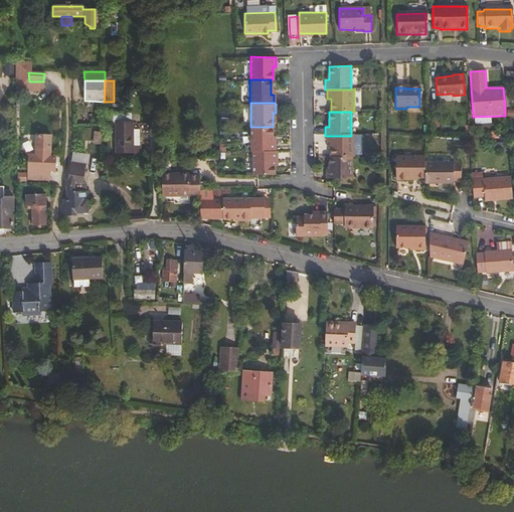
[(133,115),(109,115),(109,124),(117,124),(116,153),(135,153),(135,147),(131,147),(131,137),(135,137),(135,130),(136,124),(132,124),(133,115)]
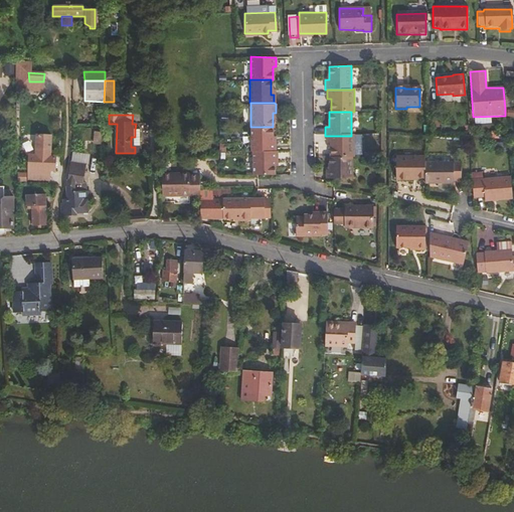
[(250,127),(249,127),(249,150),(251,150),(275,150),(275,141),(271,141),(271,136),(272,127),(250,127)]
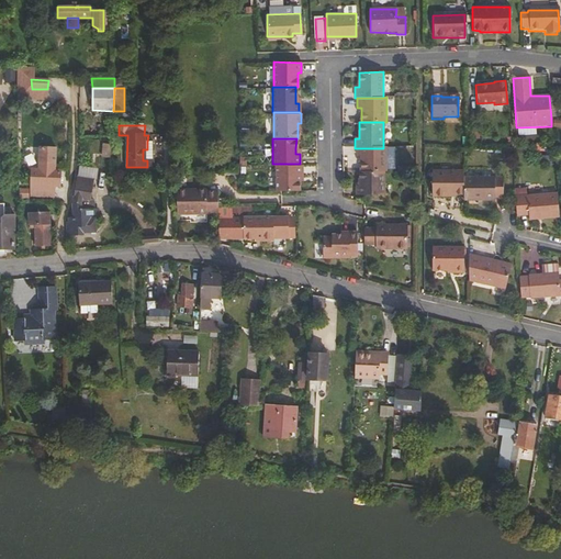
[(40,168),(32,168),(31,186),(55,187),(60,187),(60,169),(56,169),(56,149),(40,148),(40,168)]
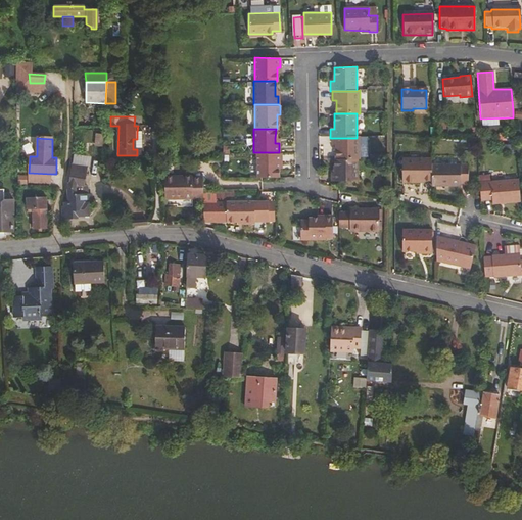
[(357,160),(359,160),(360,138),(357,138),(332,138),(332,147),(336,147),(336,160),(357,160)]
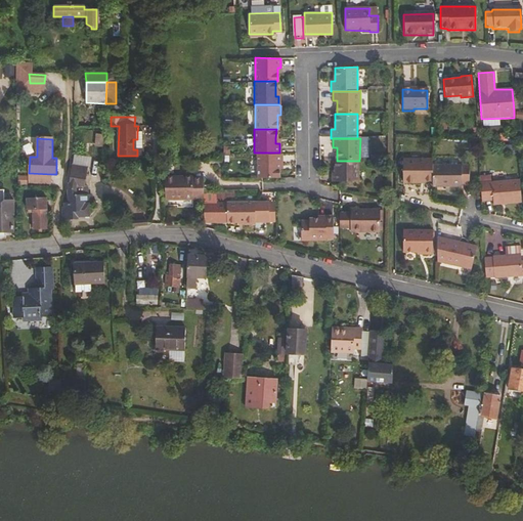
[(281,163),(281,153),(279,153),(256,153),(256,177),(261,177),(277,177),(277,168),(277,163),(281,163)]
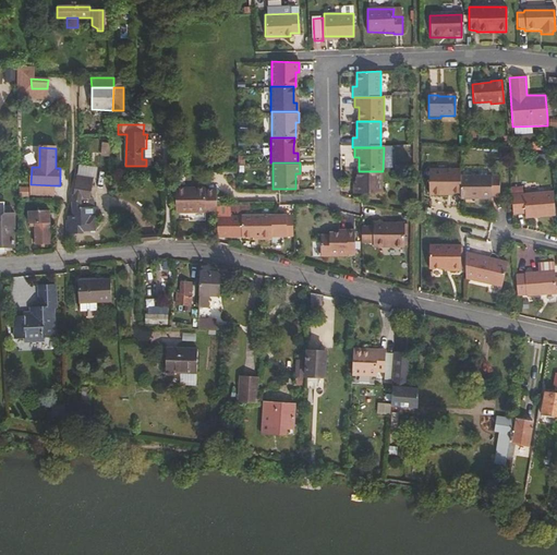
[(93,168),(75,168),(74,203),(69,204),(70,233),(83,232),(83,229),(95,228),(95,215),(97,214),(96,198),(82,198),(83,184),(91,184),(93,168)]
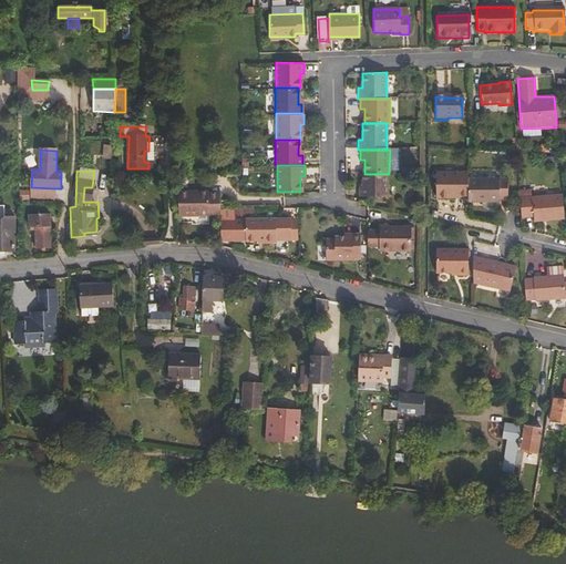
[(449,196),(465,196),(465,178),(465,172),(433,172),(433,197),(449,197),(449,196)]
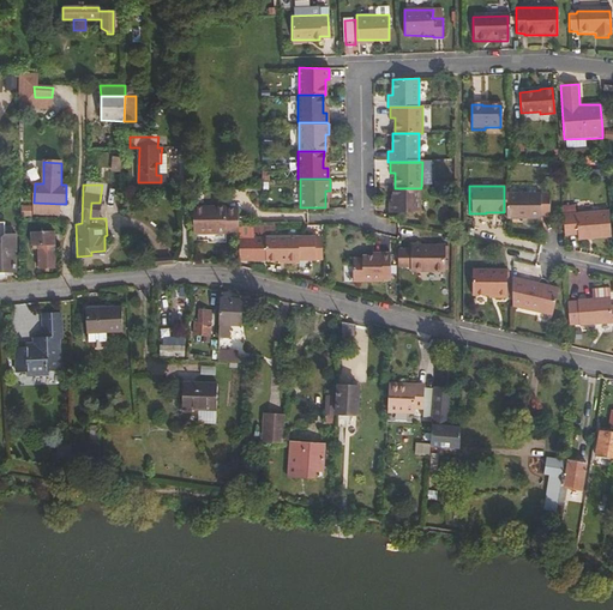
[(419,215),(419,188),(395,188),(392,188),(392,204),(389,204),(388,213),(419,215)]
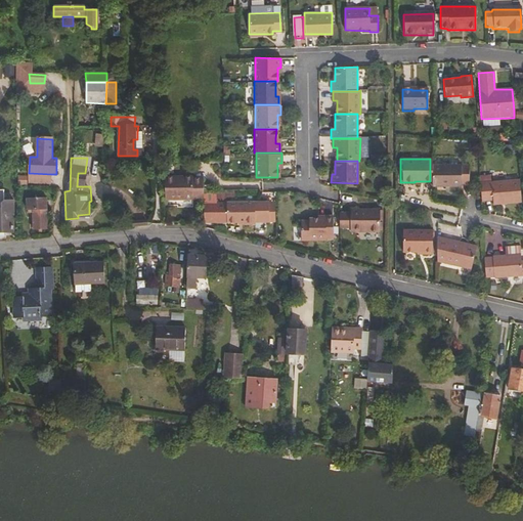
[(467,166),(430,165),(430,181),(430,182),(442,182),(442,186),(459,186),(459,183),(467,184),(467,166)]
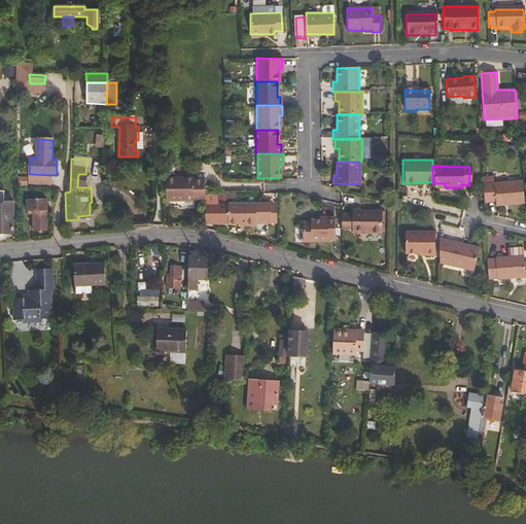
[(51,175),(29,174),(29,183),(51,183),(51,175)]
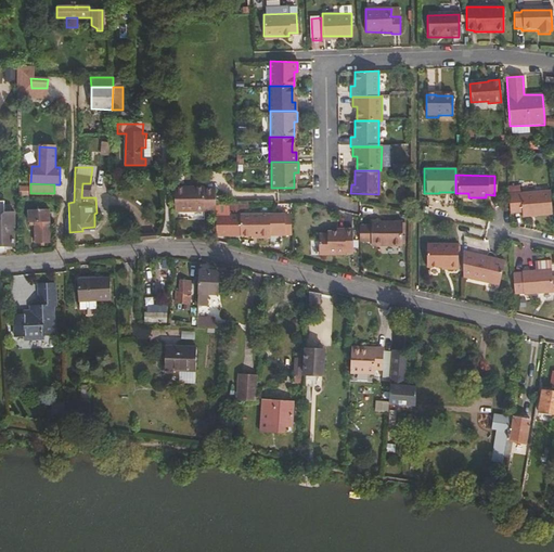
[(171,190),(170,215),(207,217),(208,194),(201,194),(201,192),(171,190)]
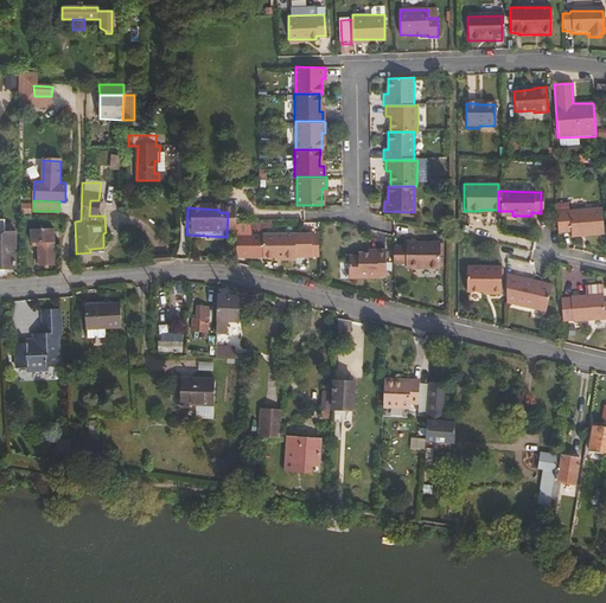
[(600,209),(555,212),(556,228),(556,232),(568,232),(569,236),(603,233),(601,219),(600,209)]
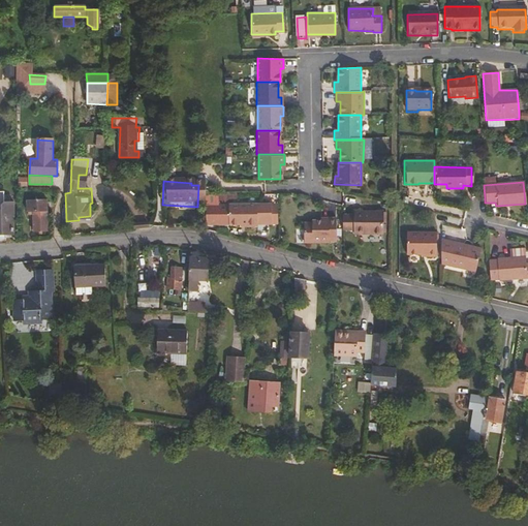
[(0,206),(3,207),(3,211),(12,211),(12,196),(3,196),(3,187),(0,186),(0,206)]
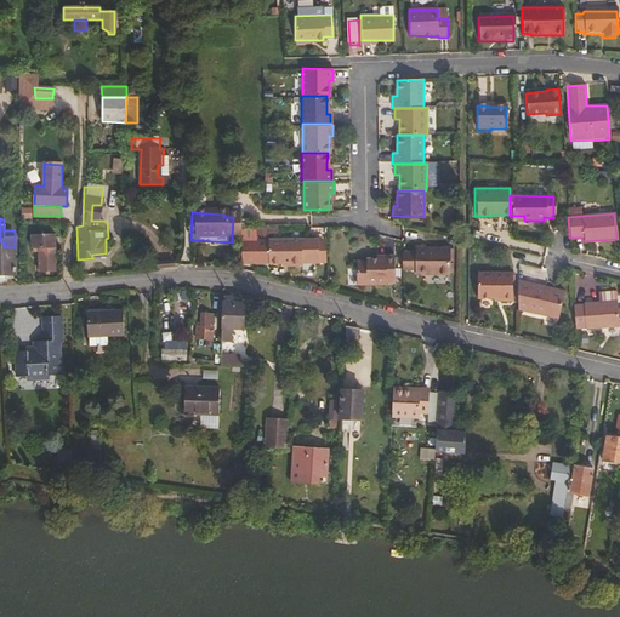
[(57,233),(33,233),(33,247),(40,247),(39,264),(56,264),(57,233)]
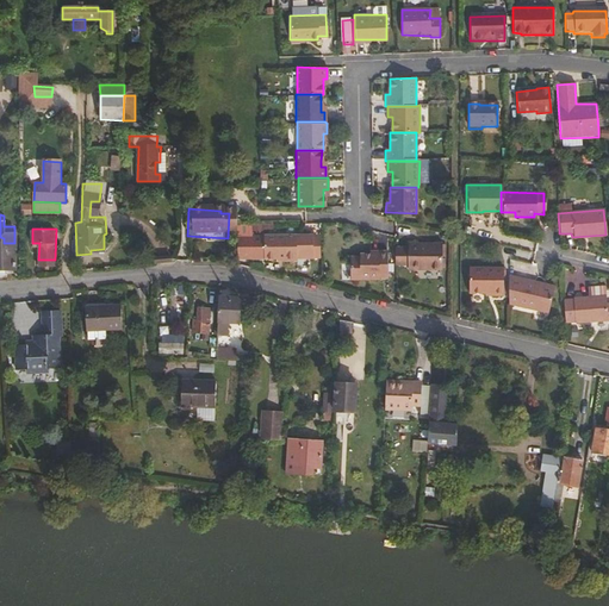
[(262,255),(263,233),(237,233),(236,255),(262,255)]
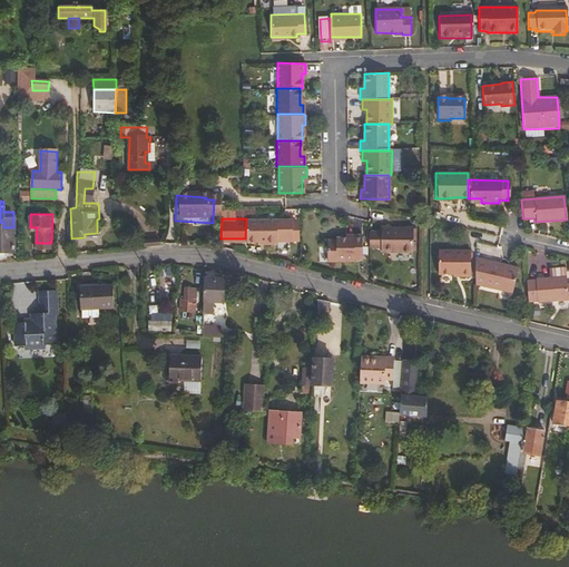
[(246,218),(245,238),(292,240),(292,218),(246,218)]
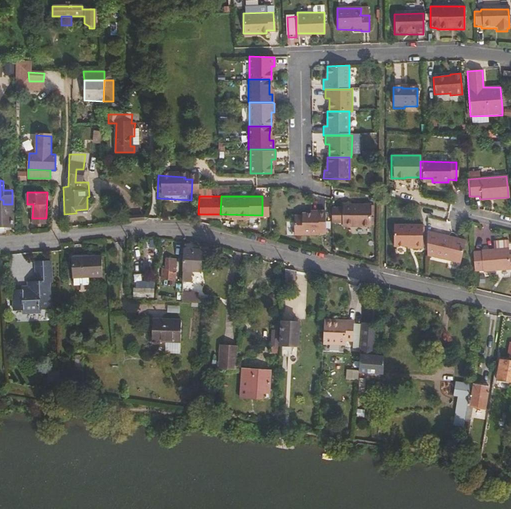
[(3,200),(0,199),(0,229),(4,230),(4,226),(12,226),(12,204),(3,204),(3,200)]
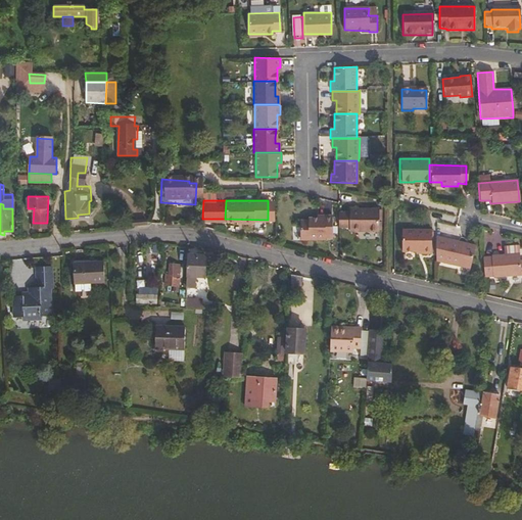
[(339,211),(339,227),(347,227),(347,231),(377,231),(377,207),(348,207),(348,211),(339,211)]
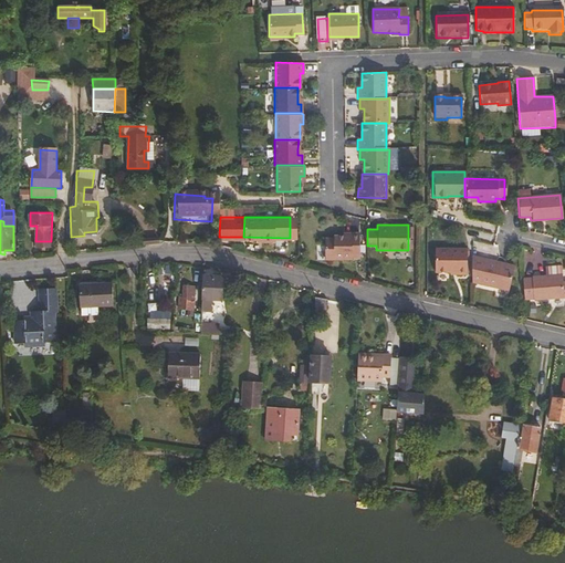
[(358,235),(351,235),(351,237),(342,237),(332,237),(332,239),(323,239),(323,251),(325,251),(325,261),(351,261),(351,260),(358,260),(358,235)]
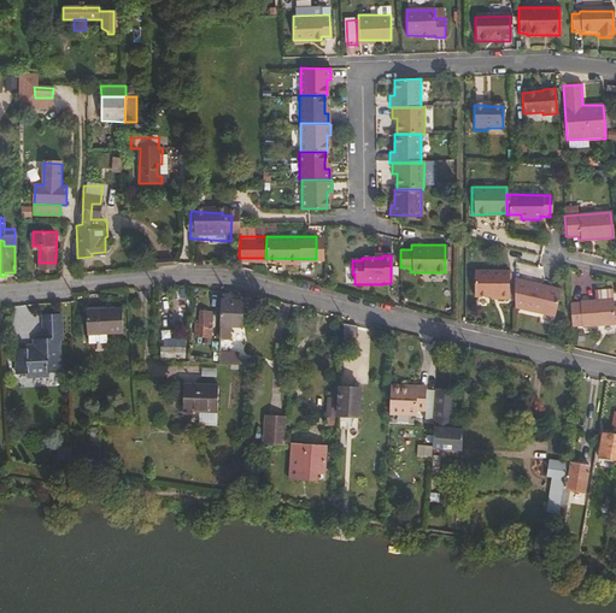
[(471,270),(471,296),(494,296),(496,299),(505,299),(505,271),(471,270)]
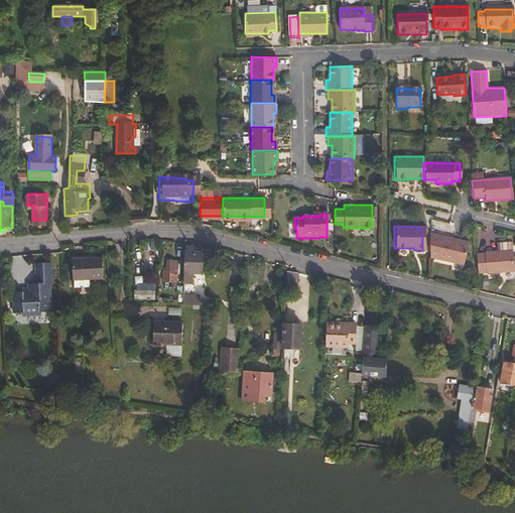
[(427,232),(427,256),(462,264),(467,242),(427,232)]
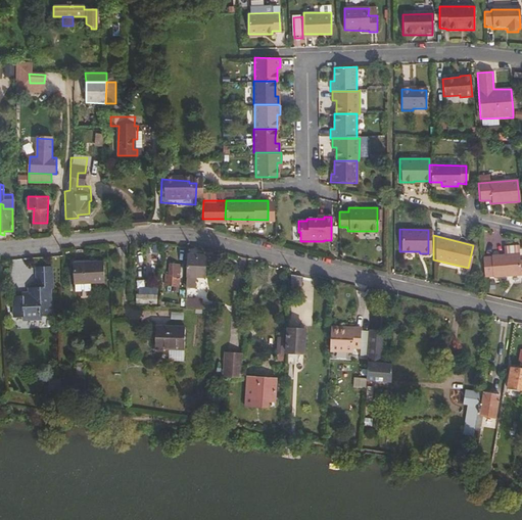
[(518,274),(517,260),(517,253),(481,254),(482,275),(518,274)]
